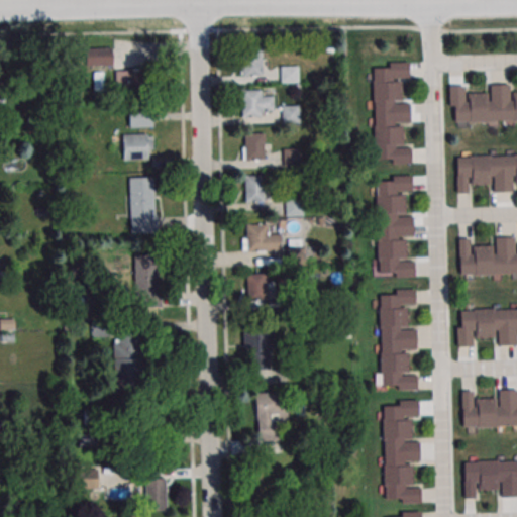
[(111,48),(86,48),(86,66),(111,66),(111,48)]
